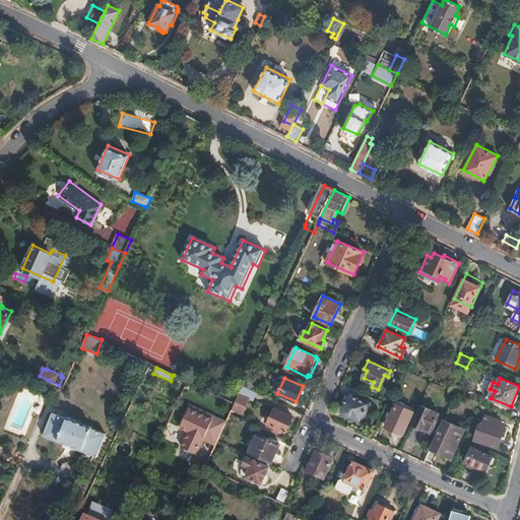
[(254,400),(257,393),(243,386),(233,408),(243,412),(249,398),(254,400)]
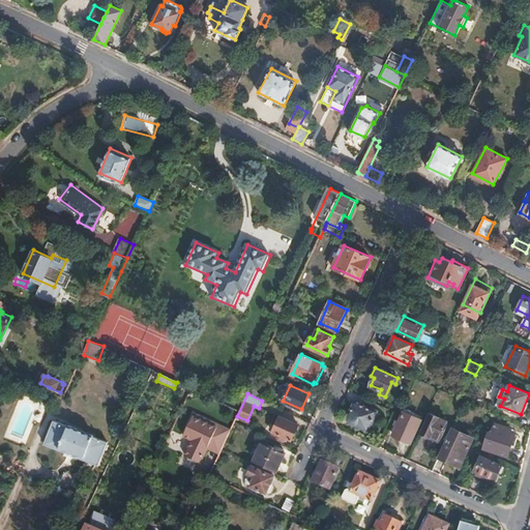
[(377,411),(355,402),(349,416),(370,425),(377,411)]
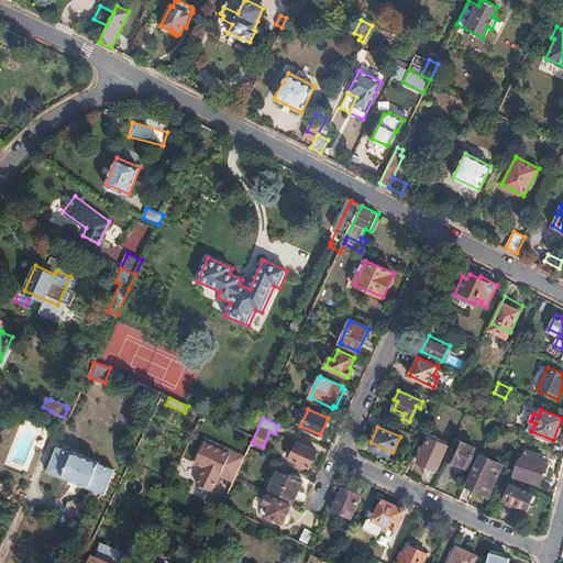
[(418,462),(437,470),(448,445),(439,441),(440,439),(430,433),(418,462)]
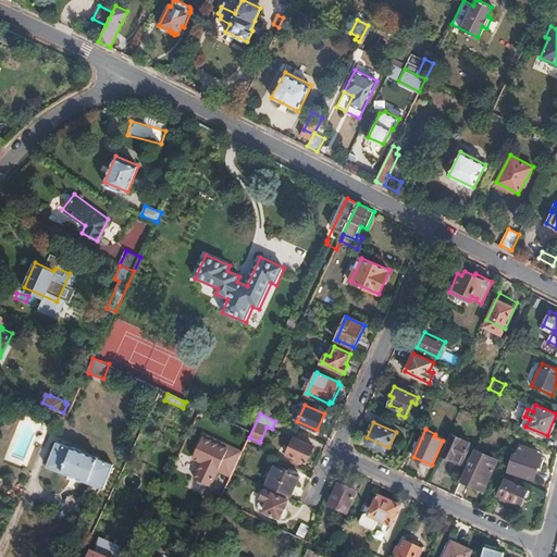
[(235,467),(242,455),(229,448),(230,445),(205,434),(194,457),(202,461),(195,478),(211,485),(219,470),(222,463),(234,470),(235,467)]
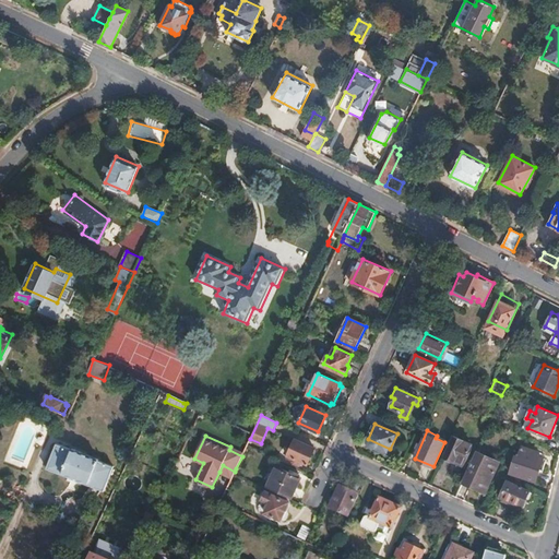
[(460,471),(472,444),(453,436),(441,462),(442,465),(443,467),(445,468),(448,468),(450,467),(451,466),(460,471)]
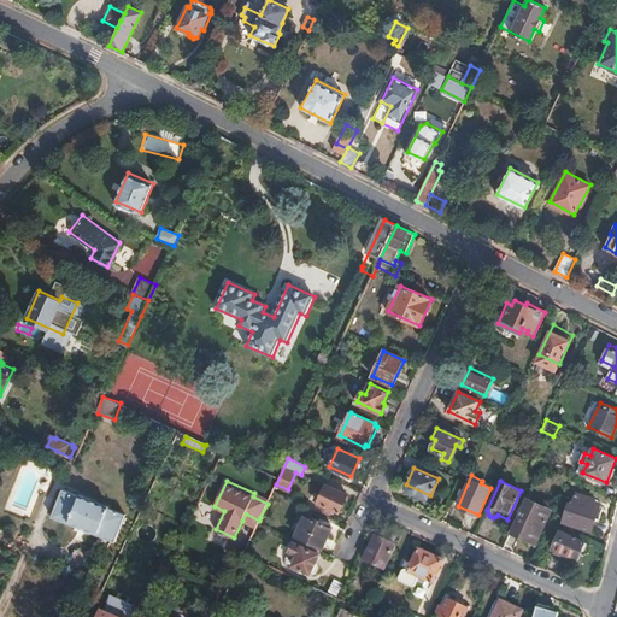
[(339,511),(347,494),(325,485),(317,500),(318,503),(317,505),(323,509),(323,510),(330,513),(333,509),(339,511)]
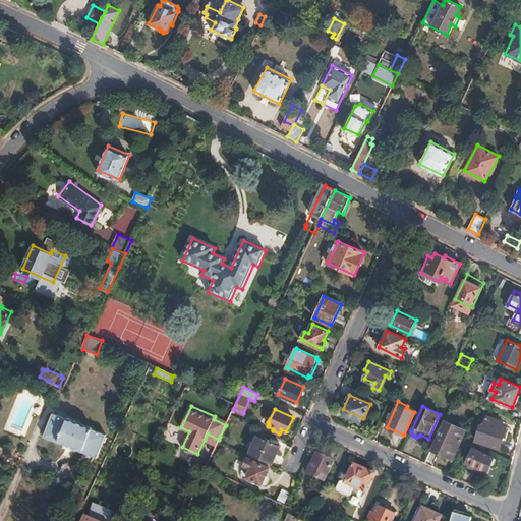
[(97,457),(106,433),(92,428),(93,426),(67,416),(66,418),(53,413),(44,436),(58,442),(59,441),(82,450),(81,451),(97,457)]
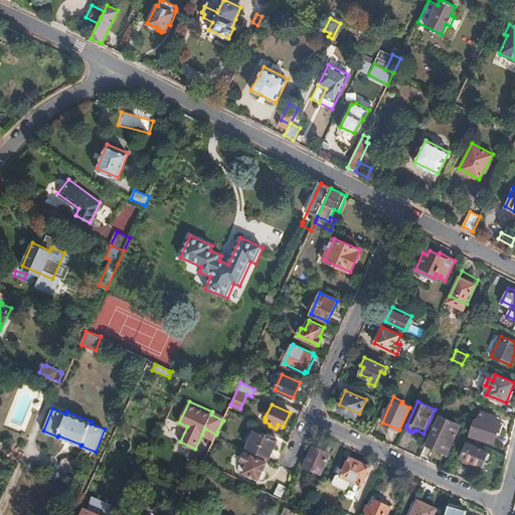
[(470,435),(494,442),(501,421),(489,417),(490,413),(482,410),(477,425),(474,423),(470,435)]
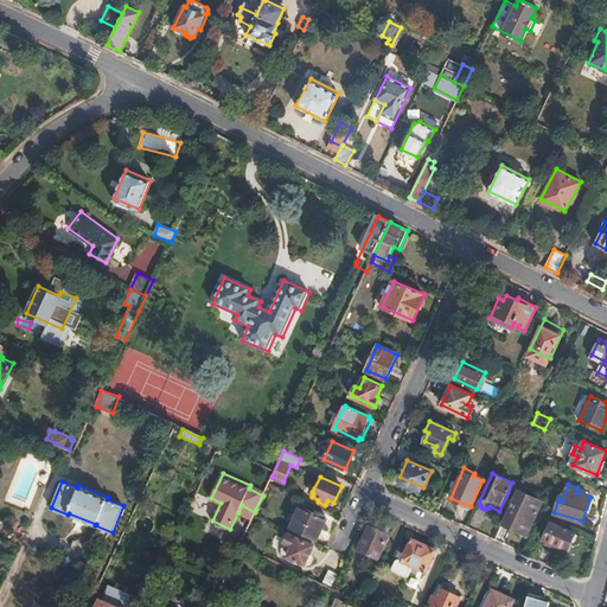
[(264,492),(250,485),(249,489),(263,496),(264,492)]
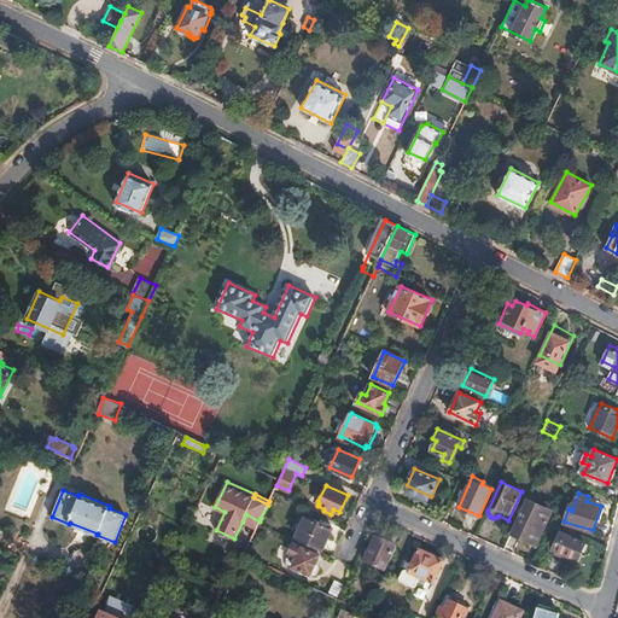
[(536,542),(551,509),(525,499),(511,531),(536,542)]
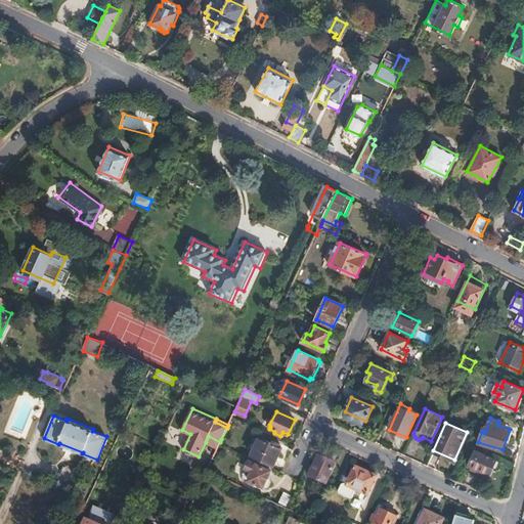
[(219,444),(220,442),(209,436),(206,442),(217,447),(219,444)]
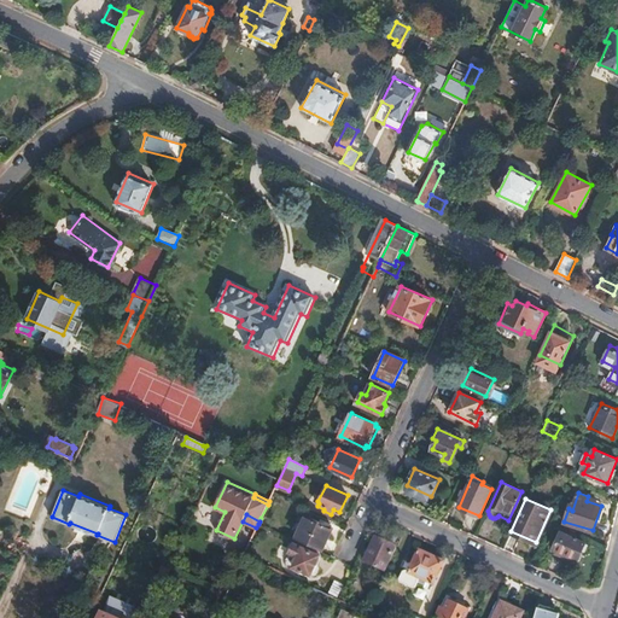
[(324,549),(333,528),(310,517),(299,538),(324,549)]
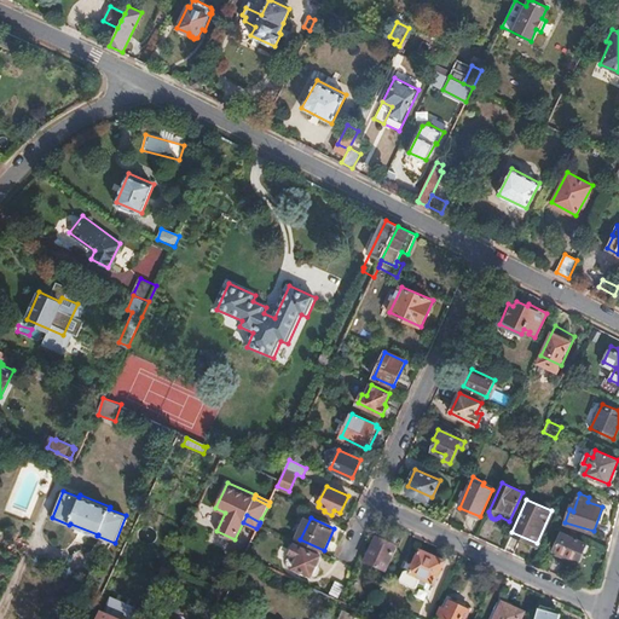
[(260,545),(267,528),(259,525),(256,528),(252,541),(260,545)]
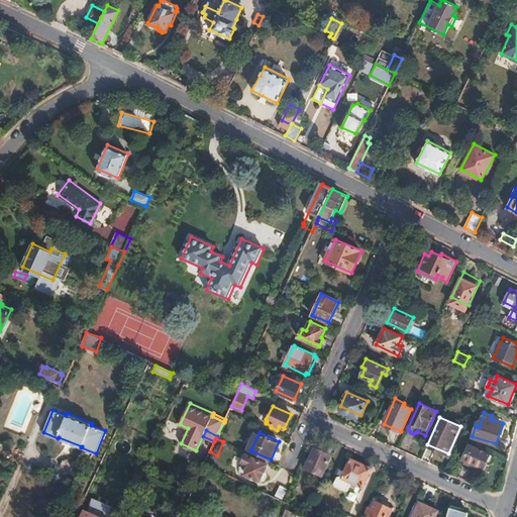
[(490,453),(470,444),(463,457),(466,458),(464,461),(479,469),(481,464),(484,467),(490,453)]
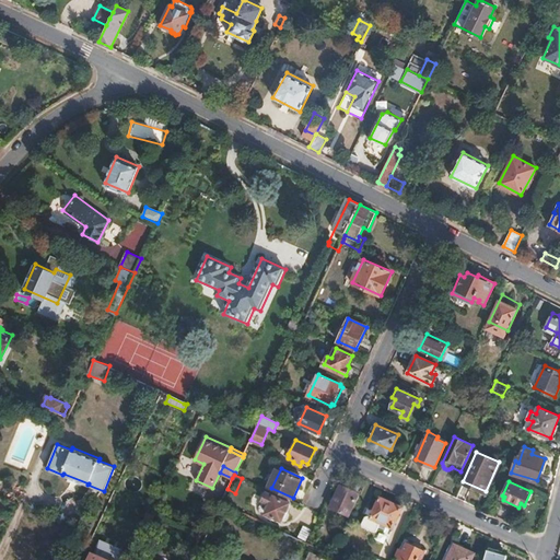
[(350,516),(360,494),(340,486),(330,508),(350,516)]
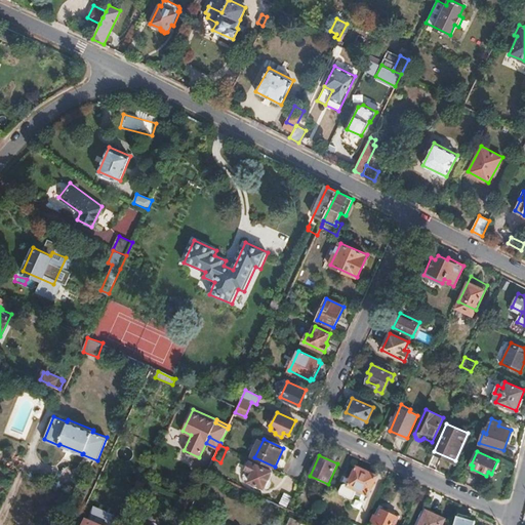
[(265,487),(268,479),(270,479),(271,479),(273,475),(273,473),(272,472),(256,465),(249,481),(265,487)]
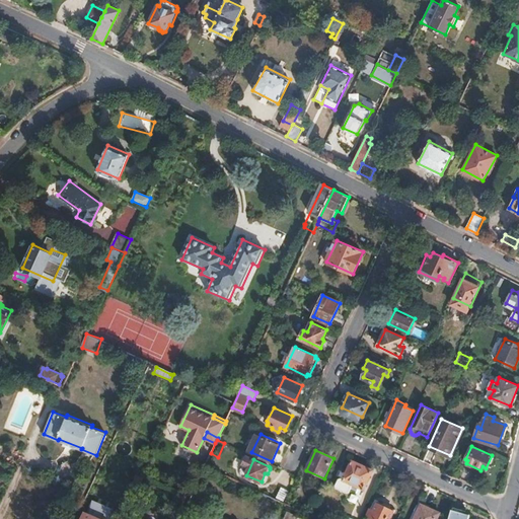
[(340,479),(364,491),(373,472),(353,462),(348,472),(344,470),(340,479)]
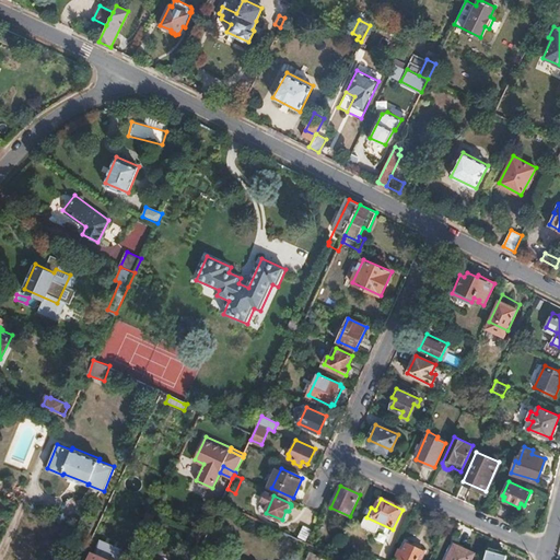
[(307,541),(313,529),(304,526),(300,538),(307,541)]
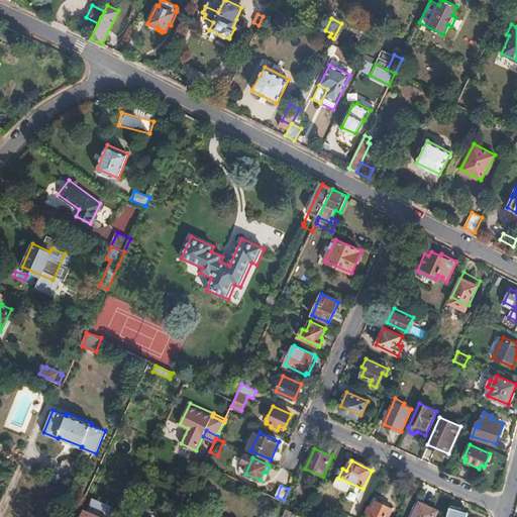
[(365,516),(367,516),(389,516),(394,508),(390,506),(389,504),(383,501),(382,502),(377,500),(372,510),(369,508),(365,516)]
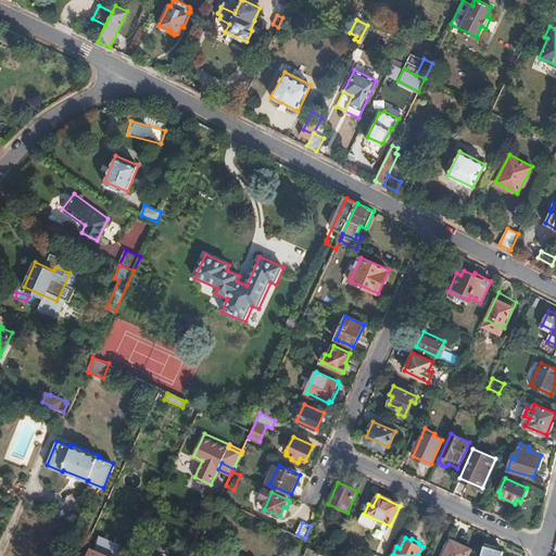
[(468,555),(471,550),(451,541),(443,555),(468,555)]
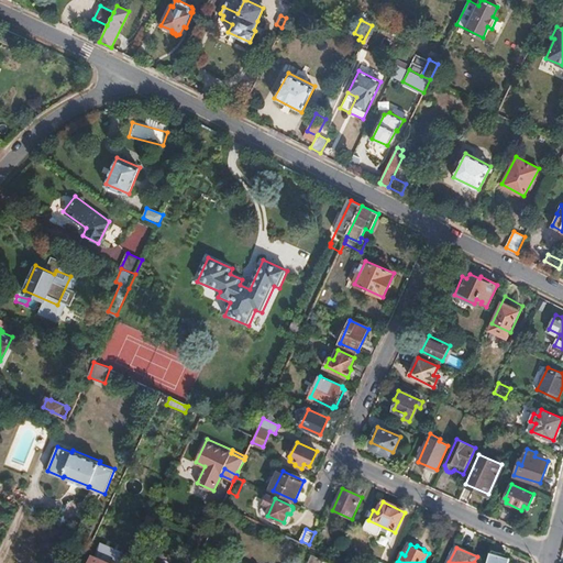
[(492,550),(487,562),(508,562),(510,559),(500,555),(500,552),(492,550)]
